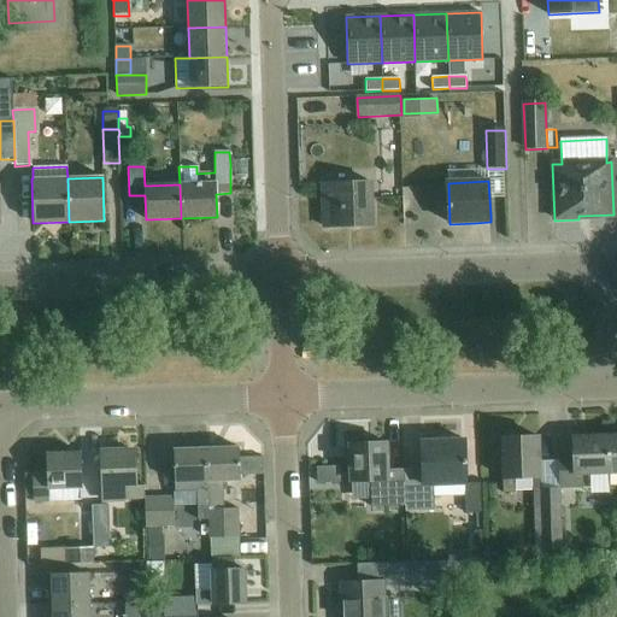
[(324,228),(372,225),(371,182),(323,183),(324,228)]
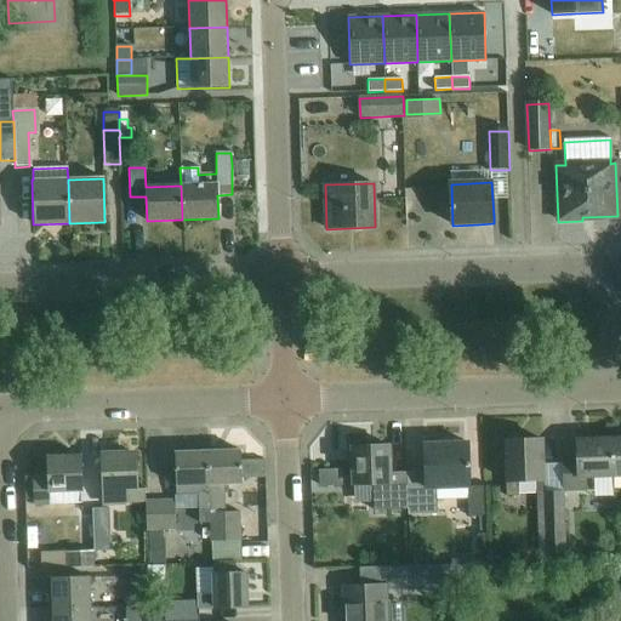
[(613,477),(611,437),(577,438),(577,457),(563,457),(563,462),(564,491),(588,490),(587,477),(613,477)]
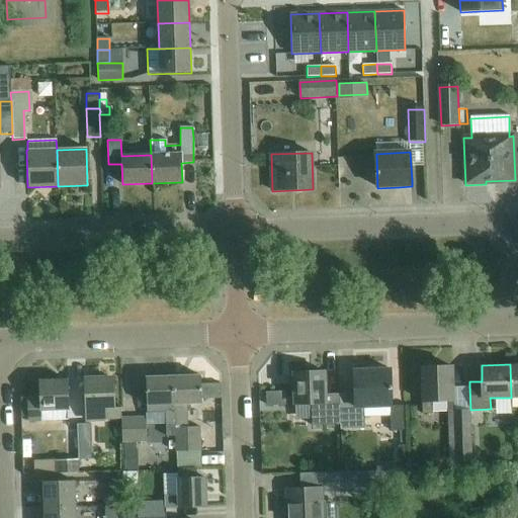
[(453,366),(422,367),(423,413),(433,413),(433,400),(447,399),(454,399),(454,385),(453,366)]
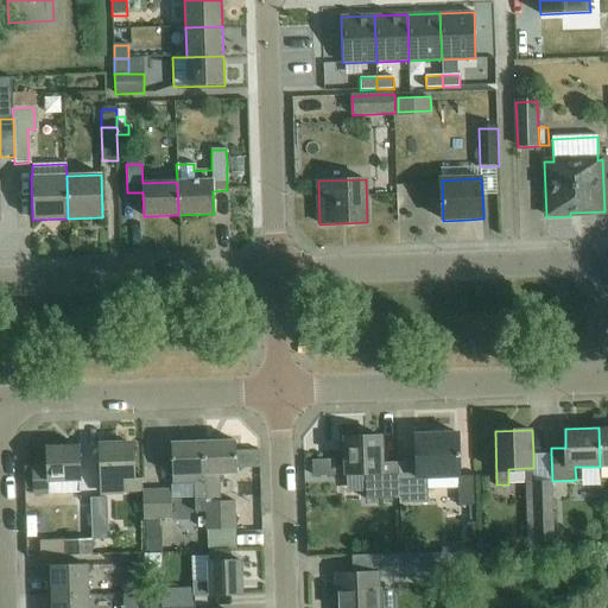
[(418,462),(399,463),(400,499),(401,504),(429,502),(428,477),(457,476),(461,476),(461,475),(460,432),(417,434),(418,462)]
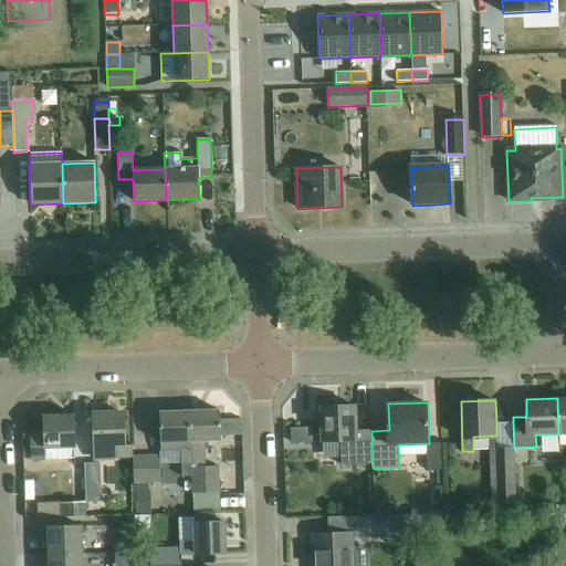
[(373,464),(371,431),(357,432),(356,406),(322,407),(323,442),(341,441),(342,465),(373,464)]
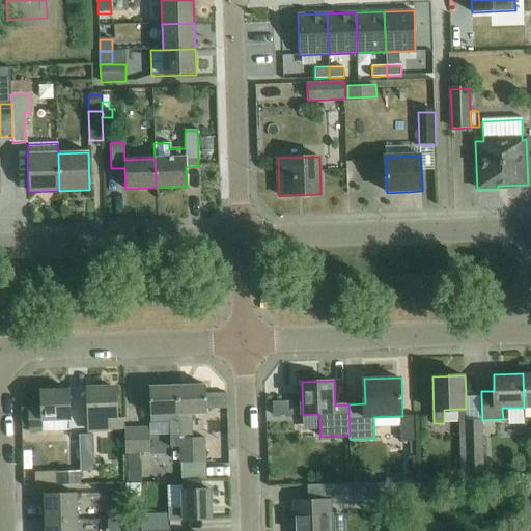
[(206,386),(177,387),(180,448),(182,472),(182,480),(207,479),(206,471),(206,463),(205,436),(193,437),(193,422),(192,414),(207,414),(206,386)]
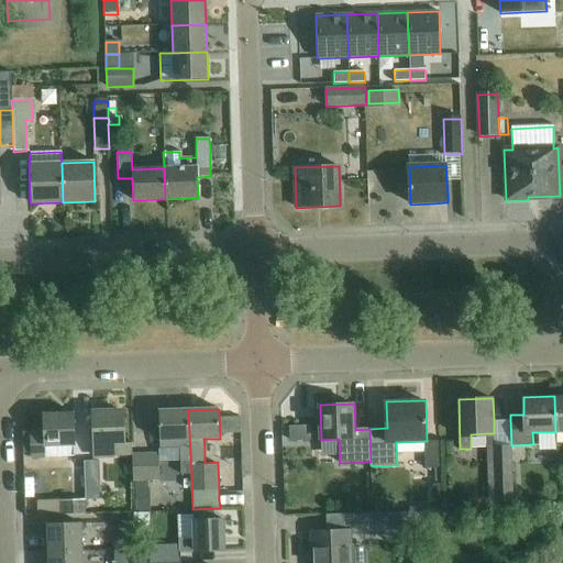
[(191,475),(188,410),(159,411),(161,450),(180,449),(181,476),(191,475)]
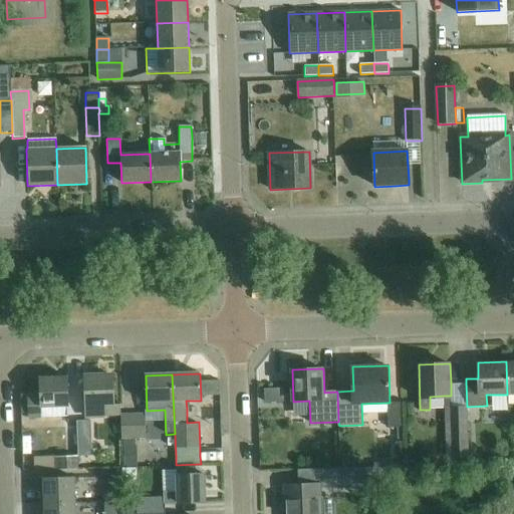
[(119,402),(112,402),(111,376),(84,376),(86,418),(104,418),(104,416),(120,416),(119,402)]
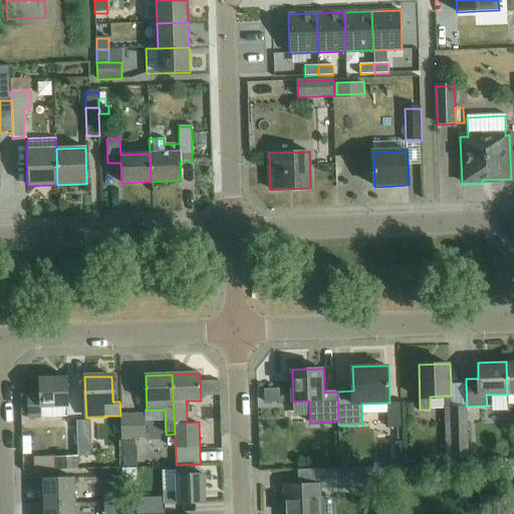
[(67,377),(39,377),(40,393),(28,394),(28,397),(28,416),(28,418),(68,417),(67,377)]
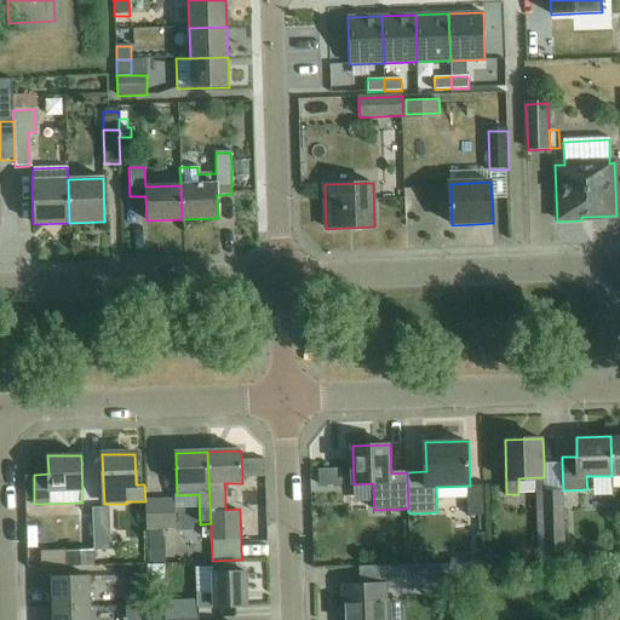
[(342,469),(319,470),(320,484),(343,484),(342,469)]
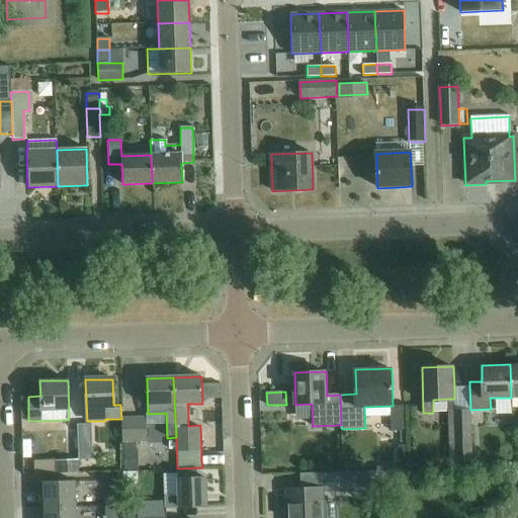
[(28,400),(20,400),(20,419),(28,419),(28,400)]
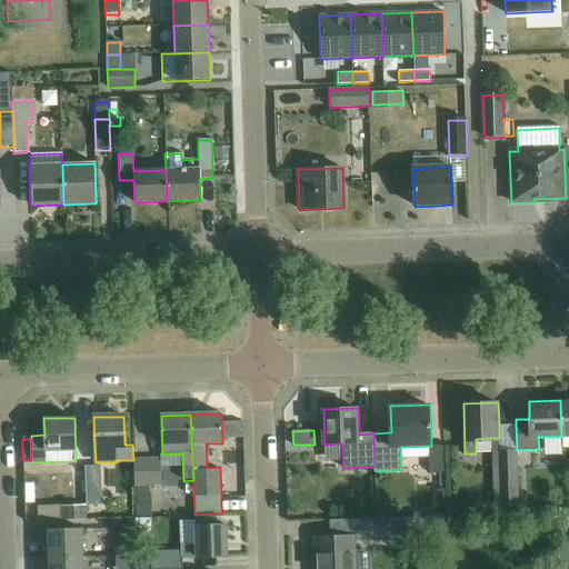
[(516,450),(492,450),(495,506),(500,506),(501,523),(519,523),(516,450)]
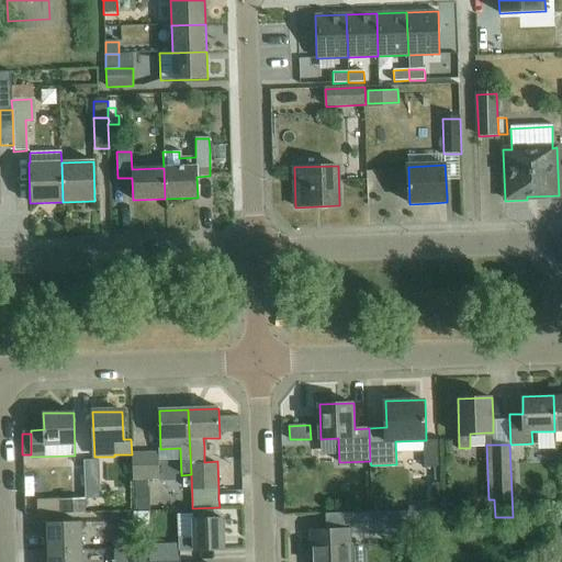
[(158,454),(132,454),(133,509),(148,508),(148,487),(145,487),(145,481),(159,480),(158,454)]
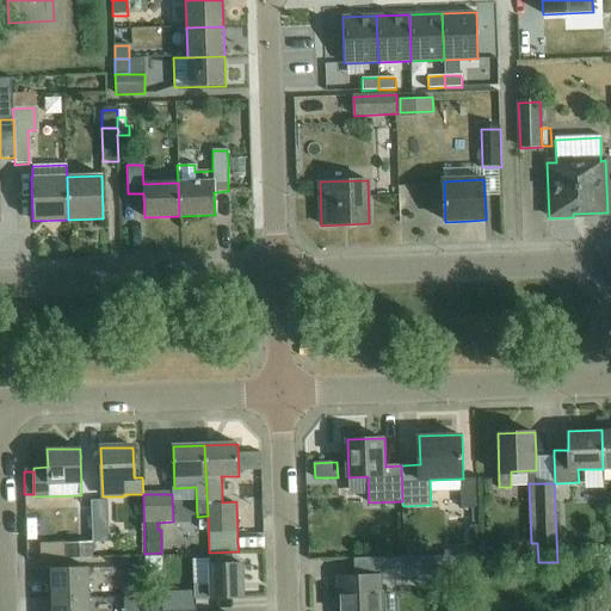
[(93,542),(109,542),(107,498),(92,498),(92,501),(93,542)]
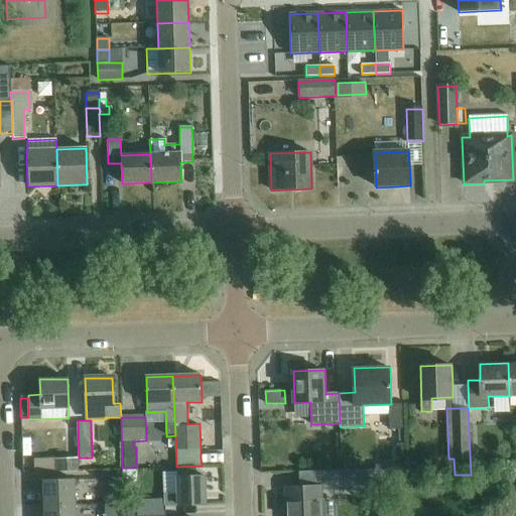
[(78,459),(56,460),(32,461),(33,474),(56,473),(78,472),(78,459)]
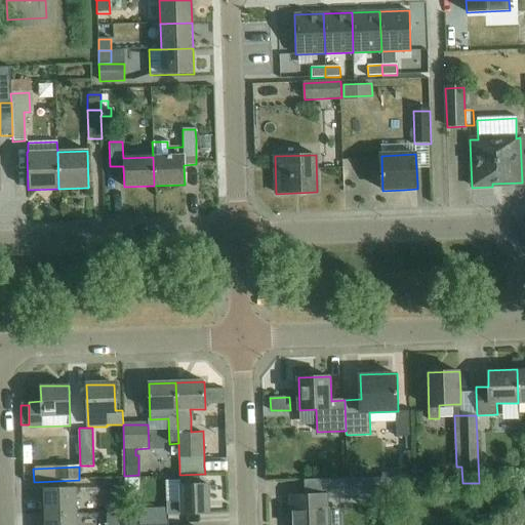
[(139,516),(124,516),(124,524),(167,524),(167,514),(208,513),(207,484),(199,484),(199,475),(180,476),(180,481),(165,482),(165,503),(166,503),(166,506),(139,507),(139,516)]
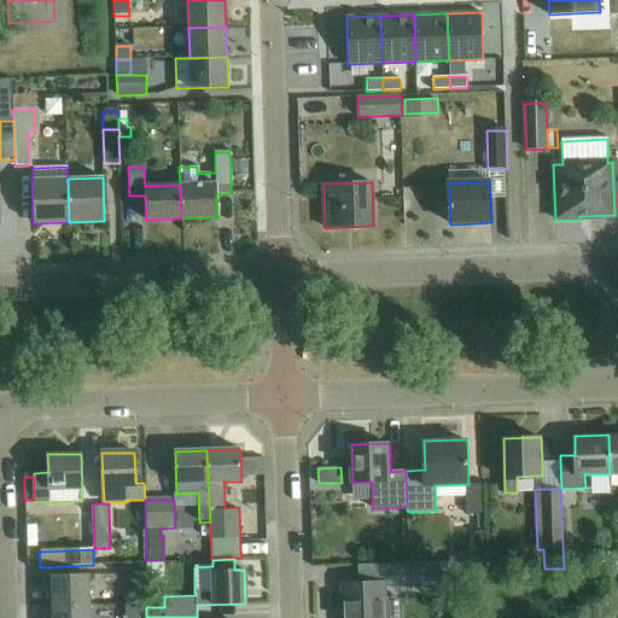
[(450,561),(384,564),(385,586),(401,584),(421,584),(421,588),(452,587),(450,571),(450,561)]
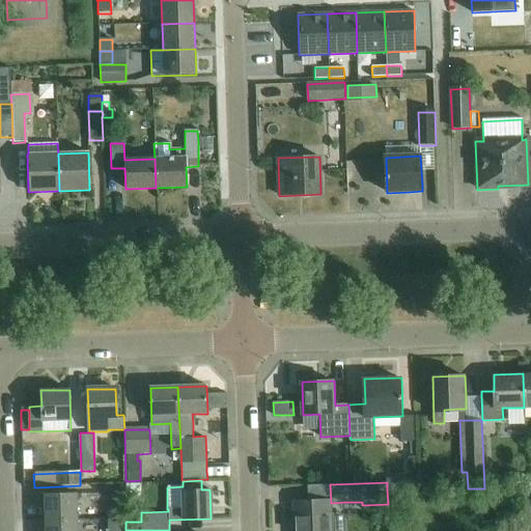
[(47,523),(78,522),(77,495),(46,496),(47,523)]
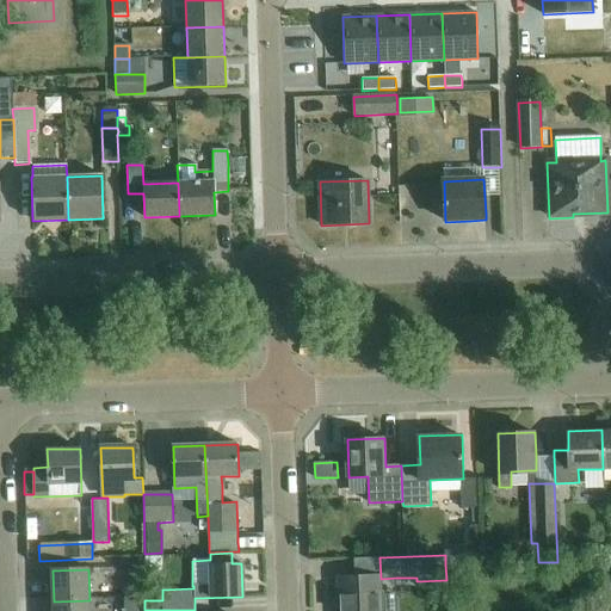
[(381,610),(381,579),(338,580),(338,610),(381,610)]
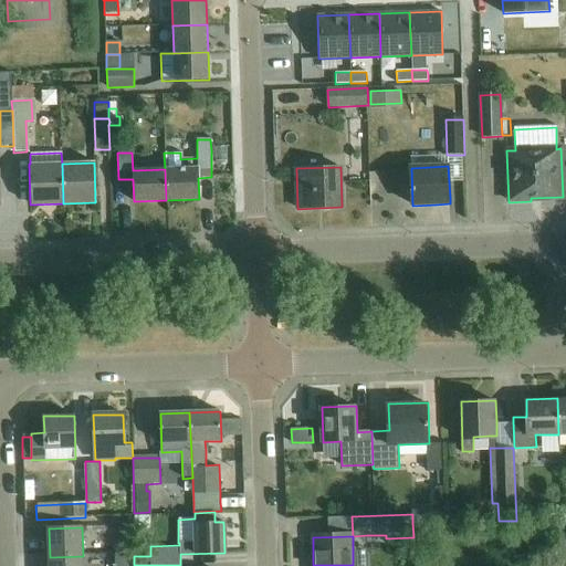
[(115,554),(126,554),(126,541),(115,541),(115,554)]
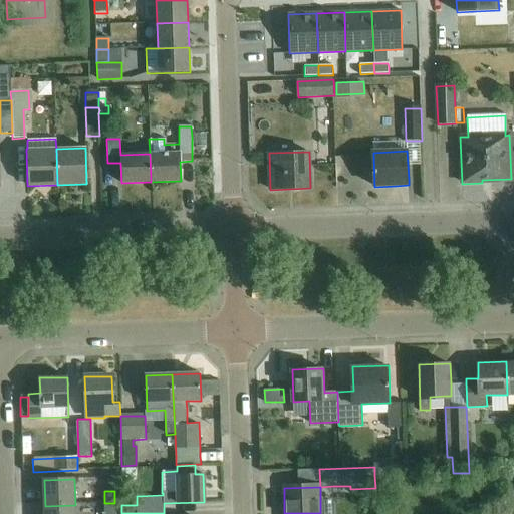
[(114,513),(114,503),(104,503),(104,513),(114,513)]
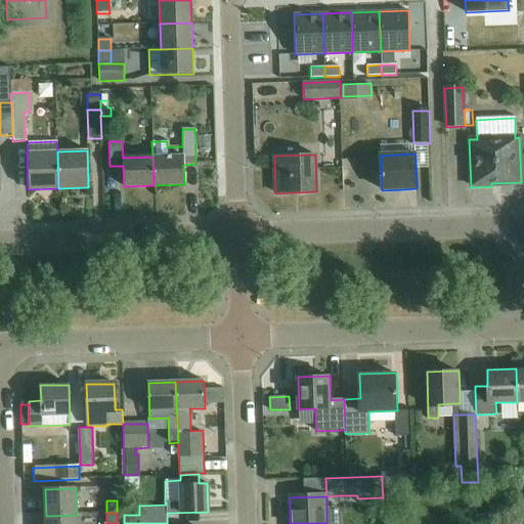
[(76,523),(77,515),(46,516),(45,523),(76,523)]
